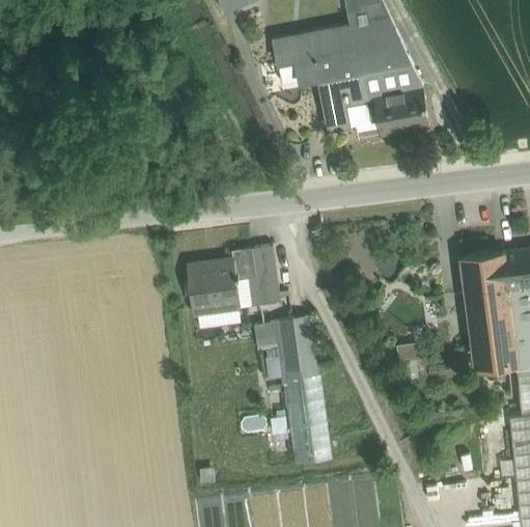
[(216,0),(224,17),(269,5),(268,0),(216,0)]
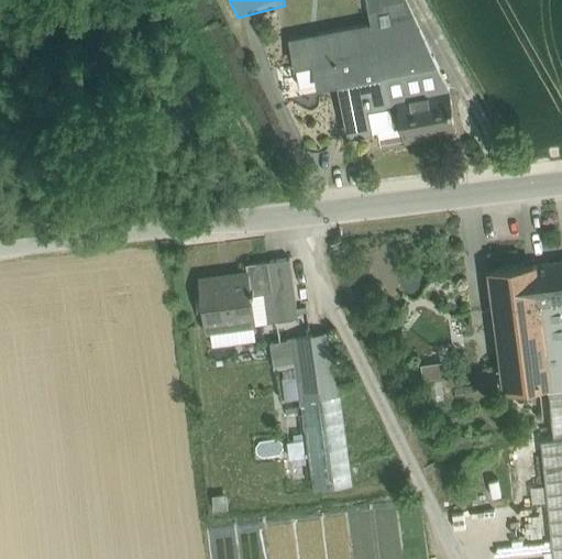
[(401,0),(365,0),(372,29),(374,28),(412,21),(401,0)]
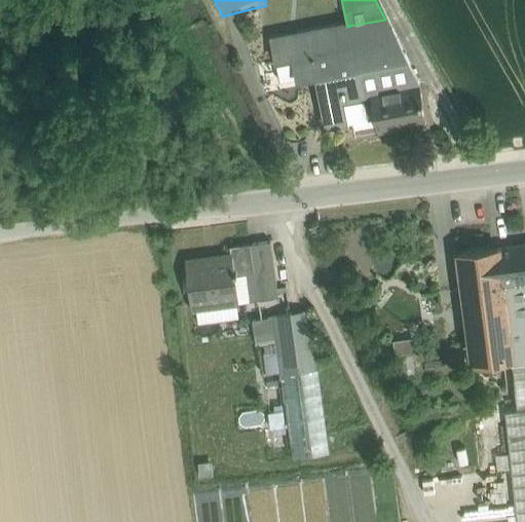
[(385,20),(349,26),(359,73),(407,63),(385,20)]
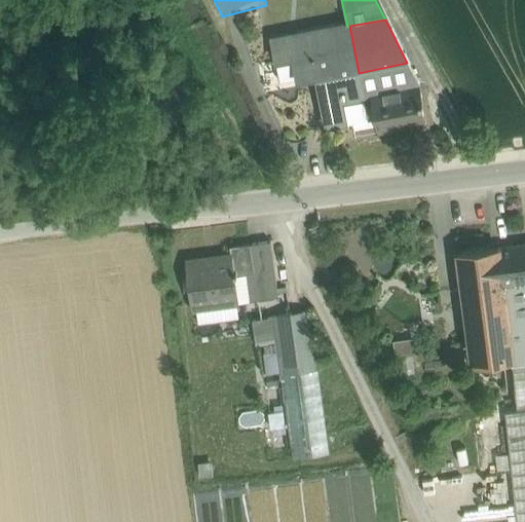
[(347,27),(270,40),(275,64),(293,61),(297,82),(315,78),(325,129),(347,125),(343,106),(339,87),(358,83),(357,73),(359,73),(349,26),(347,27)]
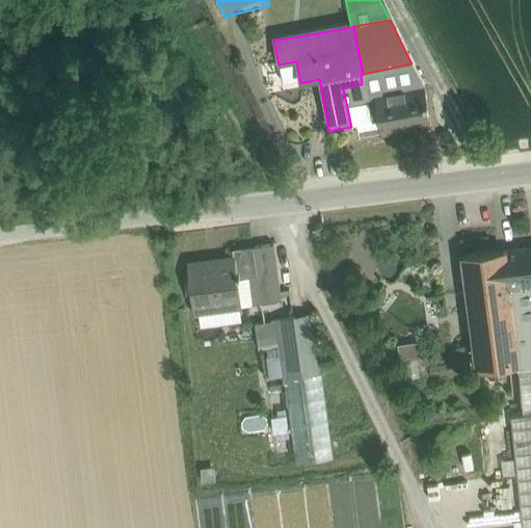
[(363,74),(361,74),(362,84),(365,103),(376,101),(375,97),(423,87),(412,63),(363,74)]
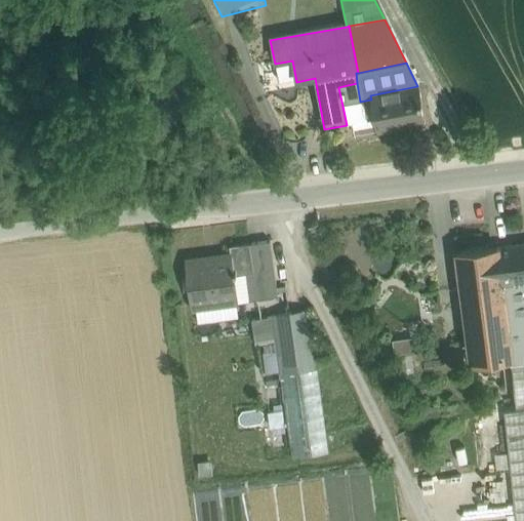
[(357,83),(338,87),(343,106),(360,103),(360,102),(357,83)]
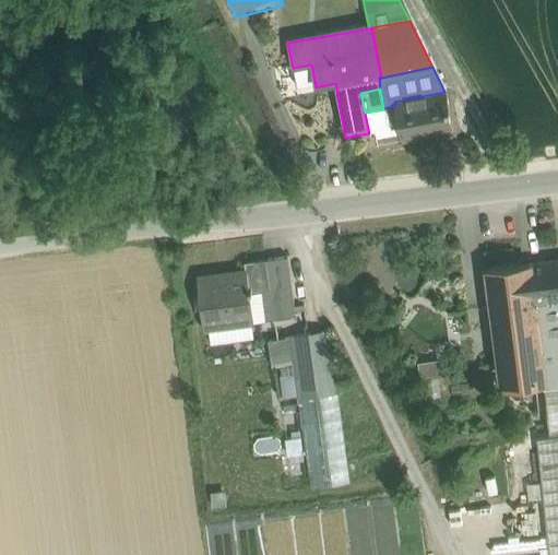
[(444,92),(394,102),(395,106),(383,108),(383,109),(365,113),(369,133),(400,128),(402,140),(431,134),(431,137),(451,132),(448,115),(449,114),(444,92)]
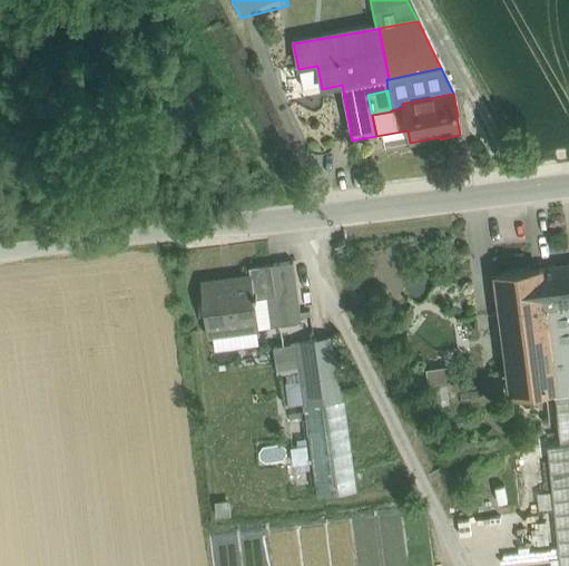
[(292,265),(270,267),(274,299),(277,328),(301,324),(292,265)]
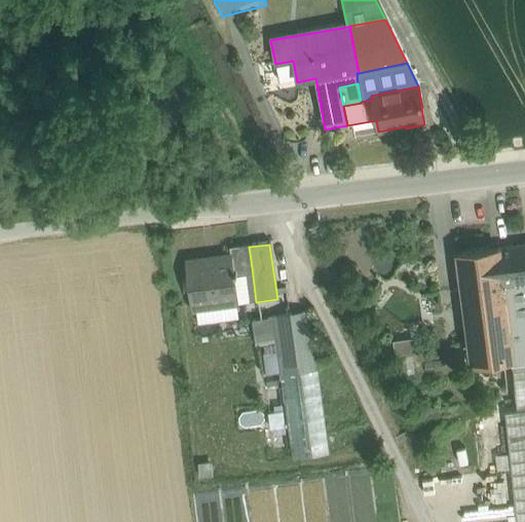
[(524,246),(497,250),(497,251),(457,255),(472,370),(512,366),(524,363),(524,246)]
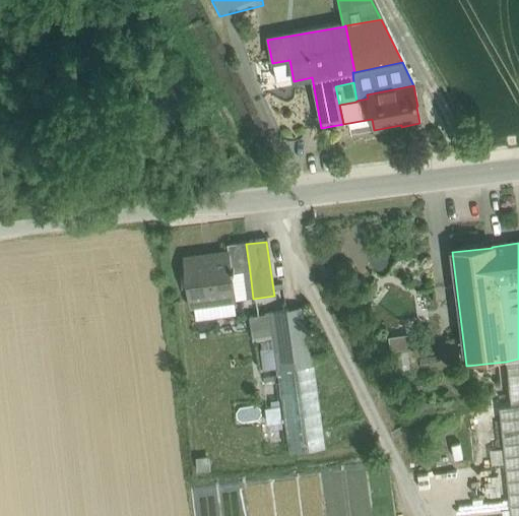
[(228,256),(201,259),(182,261),(189,308),(235,302),(232,275),(250,272),(246,244),(226,247),(228,256)]
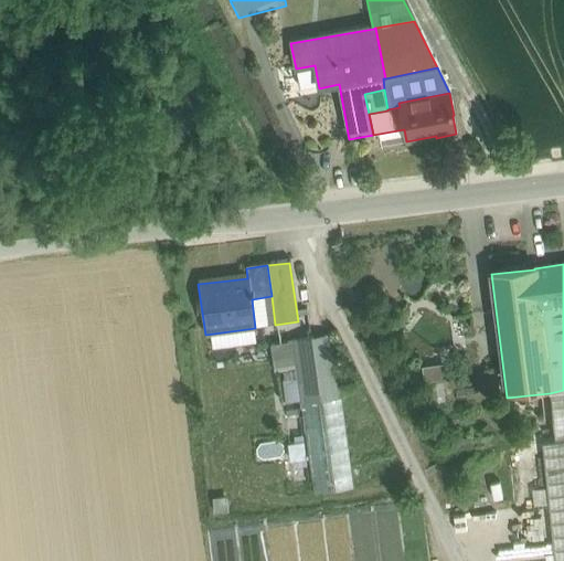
[(332,338),(291,343),(312,496),(353,490),(332,338)]
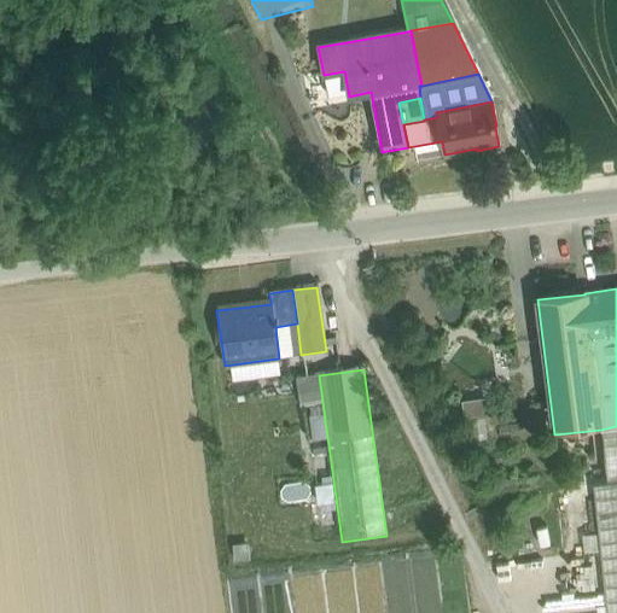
[(616,426),(601,430),(606,485),(616,484),(616,426)]
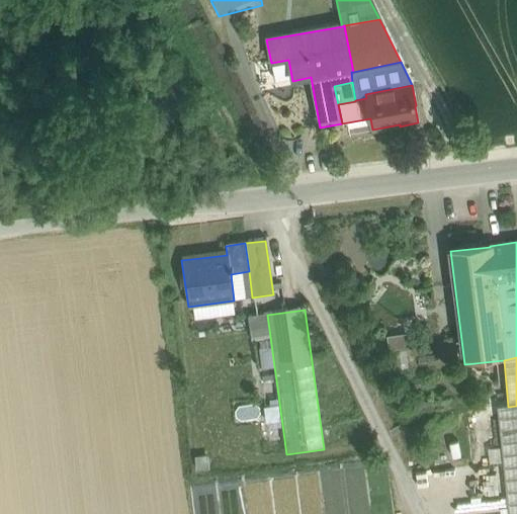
[(516,513),(516,406),(508,407),(497,408),(508,513),(516,513)]
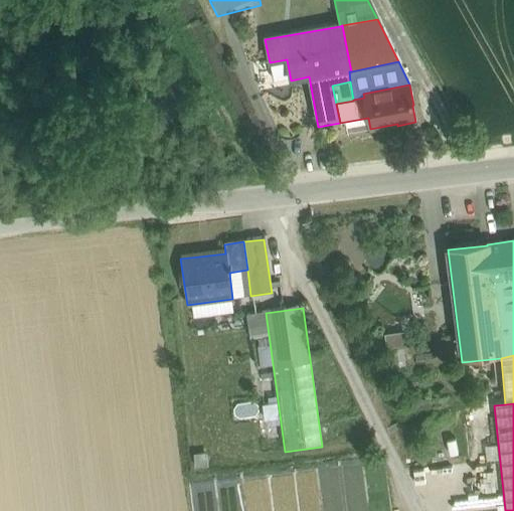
[(388,510),(382,460),(269,476),(290,479),(294,510),(281,510),(278,504),(277,510),(388,510)]
